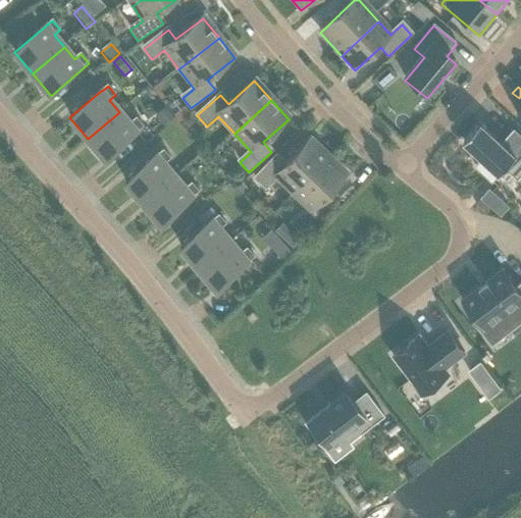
[(185,109),(174,118),(178,123),(179,124),(191,115),(185,109)]
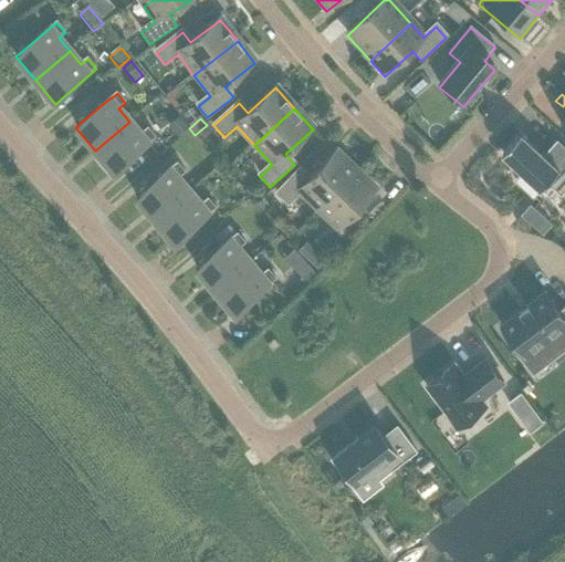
[(175,124),(169,129),(178,141),(189,131),(180,120),(175,124)]
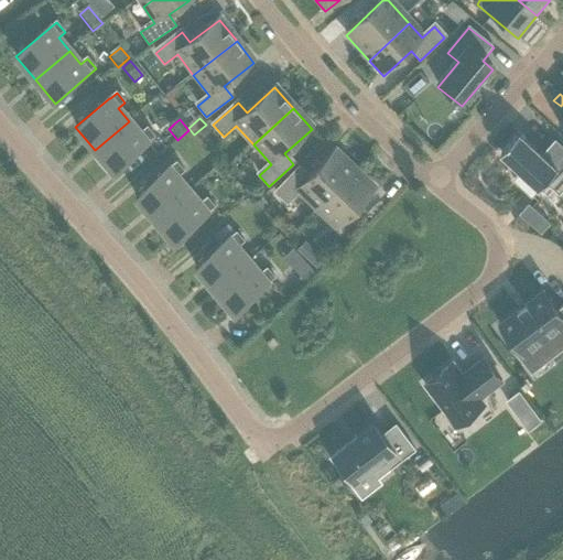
[(129,121),(95,150),(115,174),(149,144),(155,139),(148,129),(140,135),(129,121)]
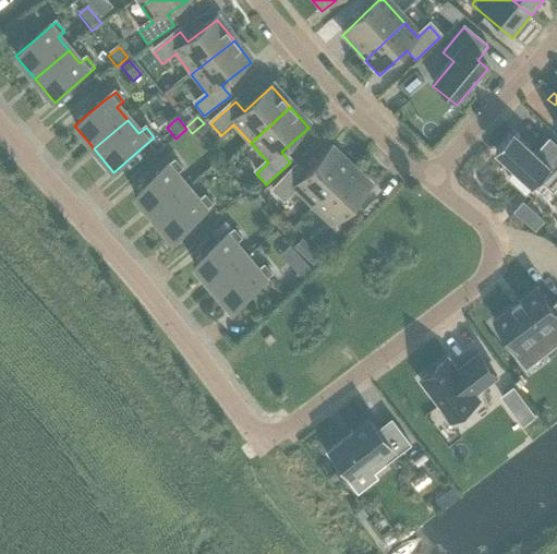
[(512,134),(494,154),(515,172),(508,179),(523,193),(530,187),(533,189),(540,181),(553,193),(556,188),(556,146),(551,142),(537,156),(512,134)]
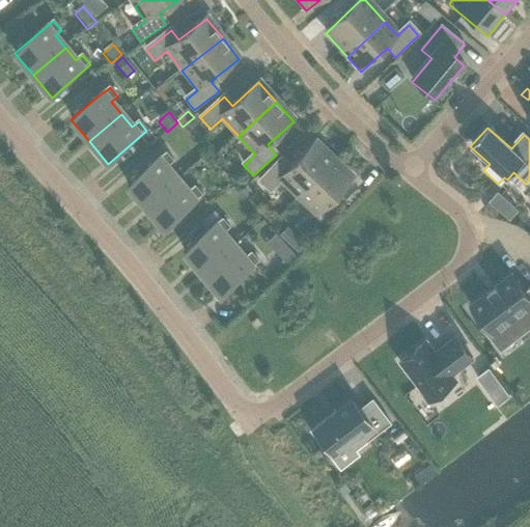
[(280,182),(294,194),(329,157),(315,143),(290,168),(281,160),(259,183),(270,192),(280,182)]
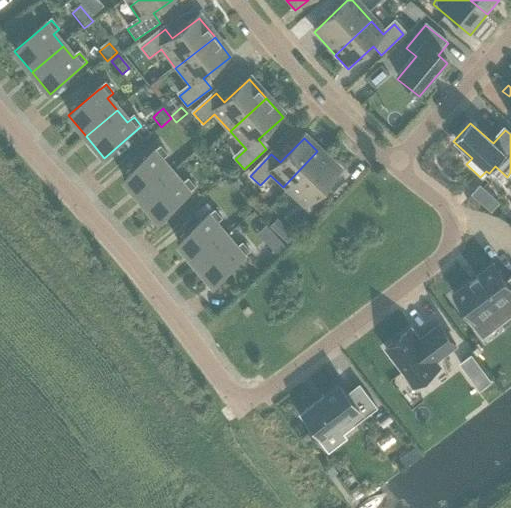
[(123,179),(140,200),(171,174),(162,162),(168,157),(160,148),(154,153),(123,179)]
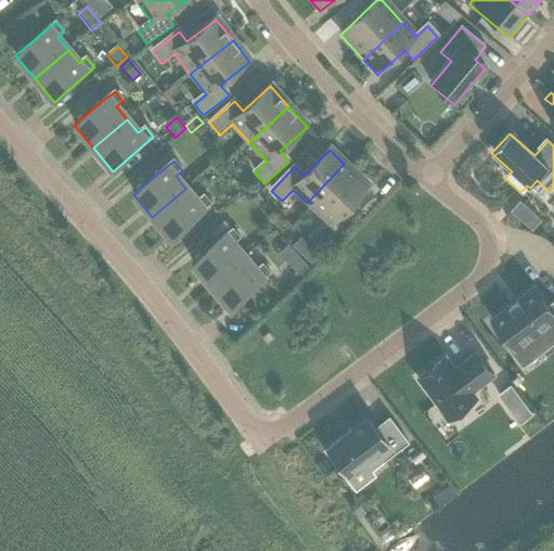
[(344,164),(307,203),(332,226),(369,188),(344,164)]
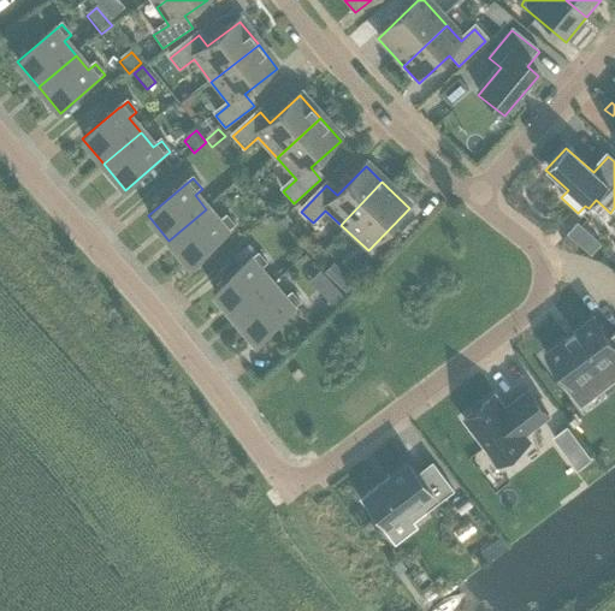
[(206,209),(169,241),(191,267),(228,236),(235,229),(226,219),(218,225),(206,209)]
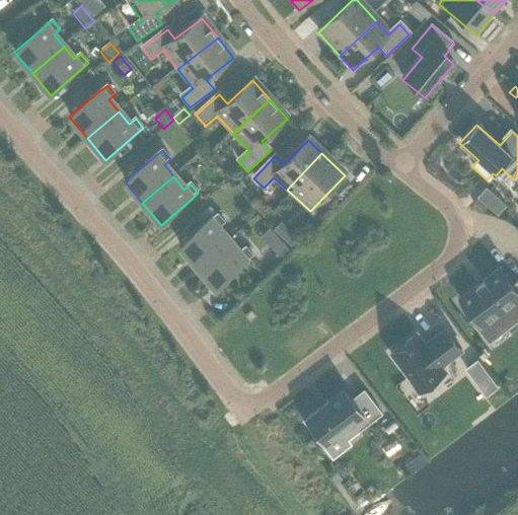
[(493,196),(488,191),(479,200),(485,205),(493,196)]
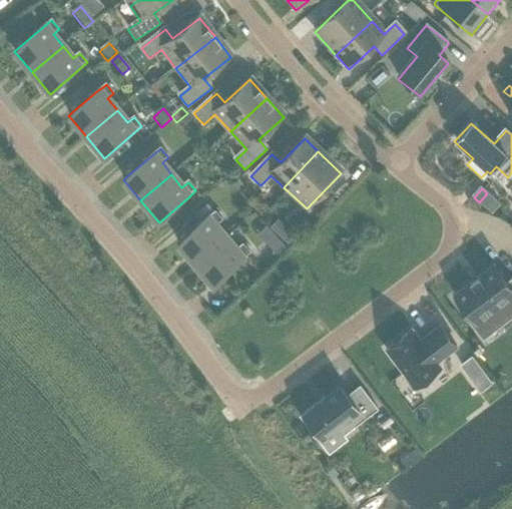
[(208,217),(177,243),(195,265),(226,238),(216,226),(222,221),(215,212),(208,218),(208,217)]
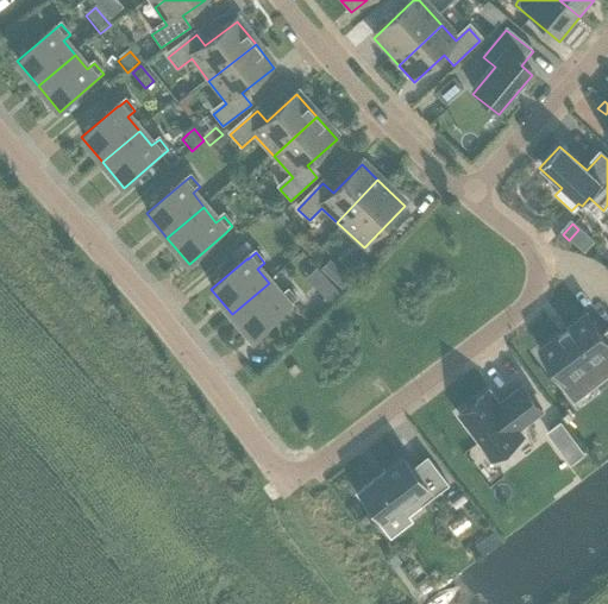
[(337,280),(333,284),(343,293),(351,283),(343,275),(337,280)]
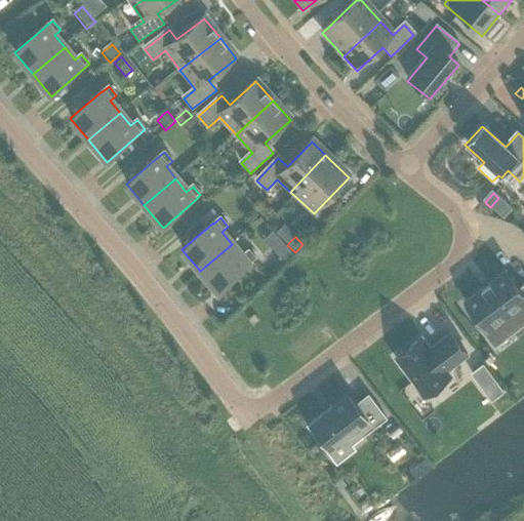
[(232,244),(200,271),(218,292),(250,266),(249,266),(256,261),(248,251),(242,256),(232,244)]
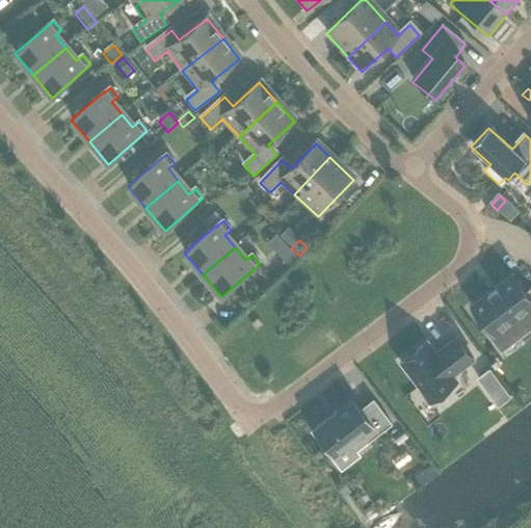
[(285,254),(280,258),(289,268),(298,260),(288,249),(285,254)]
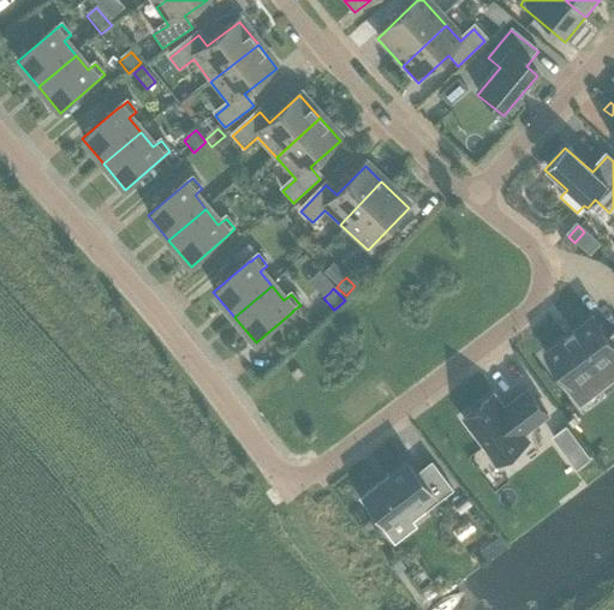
[(594,322),(546,357),(560,376),(556,380),(568,395),(588,380),(594,388),(613,372),(613,335),(608,340),(594,322)]
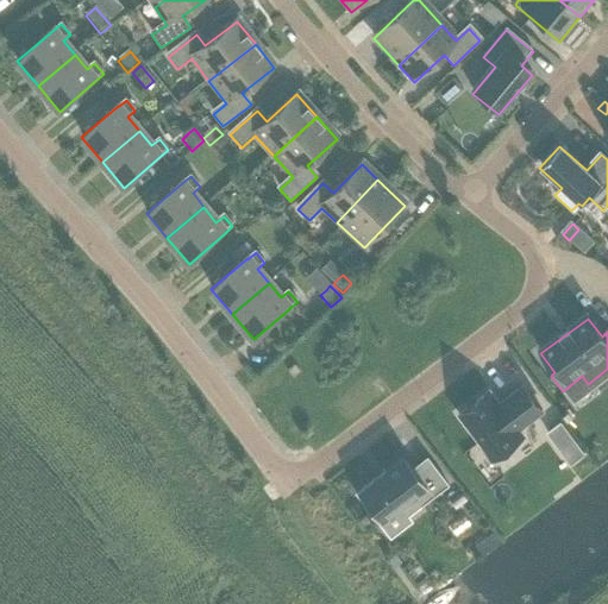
[(490,395),(459,419),(493,464),(525,440),(519,433),(544,415),(525,390),(508,402),(509,404),(502,410),(490,395)]
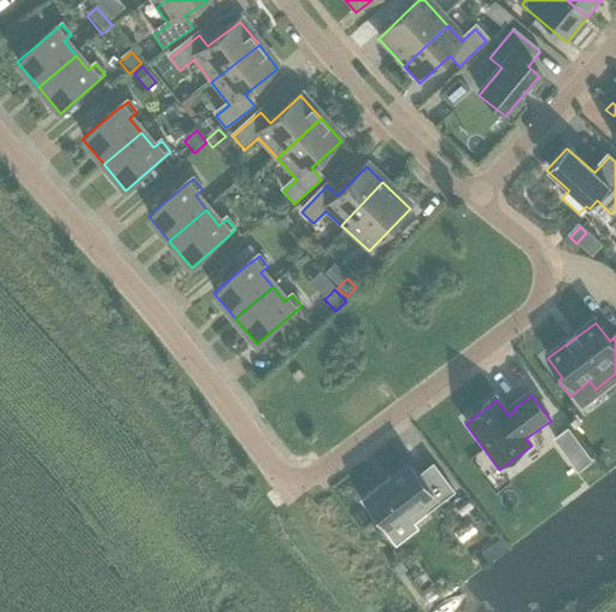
[(567,458),(573,465),(587,454),(570,431),(555,443),(567,458)]
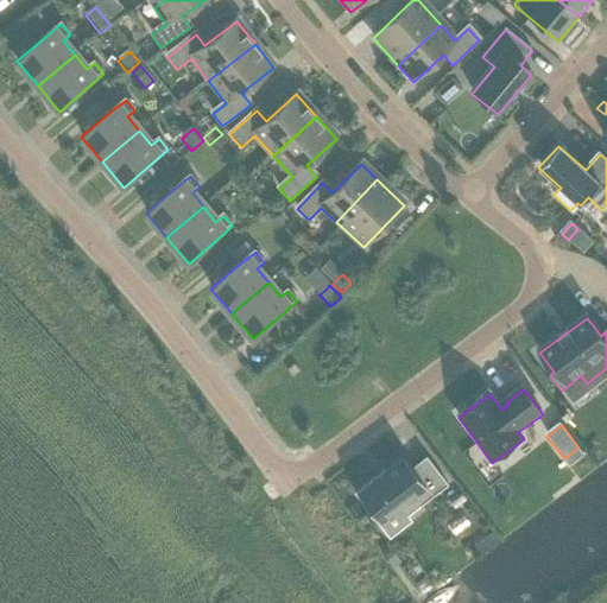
[(403,459),(355,496),(380,528),(400,512),(406,519),(448,488),(427,459),(411,471),(403,459)]
